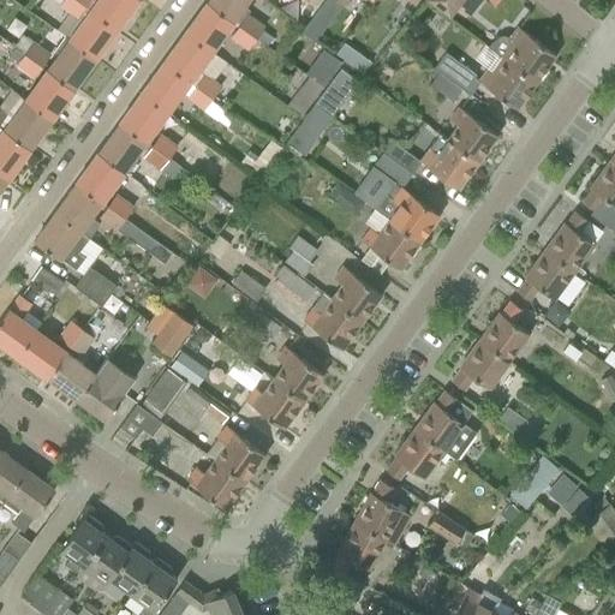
[(91,10),(87,6),(77,0),(53,0),(60,5),(70,12),(57,30),(65,37),(72,42),(95,58),(117,29),(91,10)]
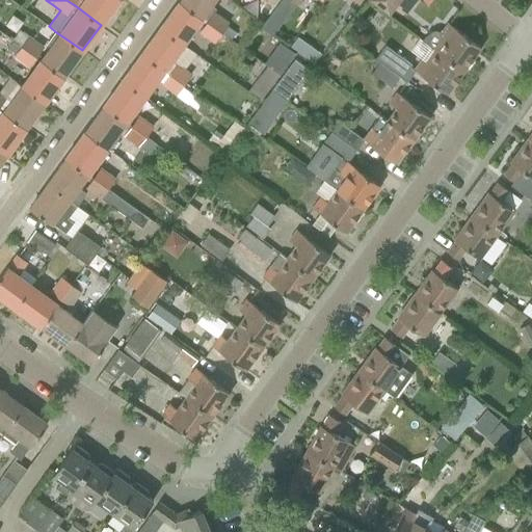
[(101,25),(118,0),(84,0),(79,8),(101,25)]
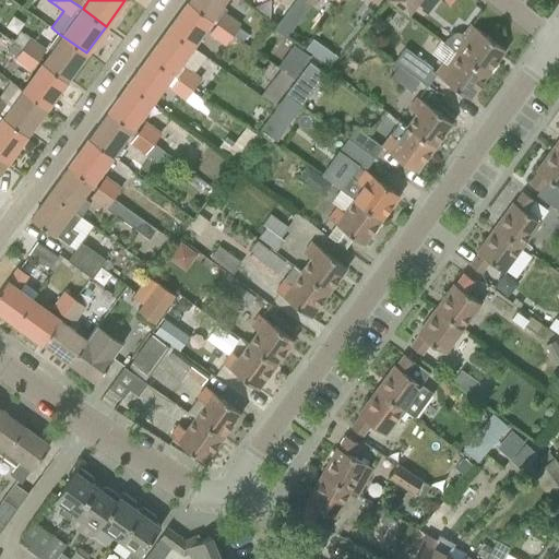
[(219,8),(222,4),(219,2),(221,0),(189,0),(187,3),(210,21),(219,8)]
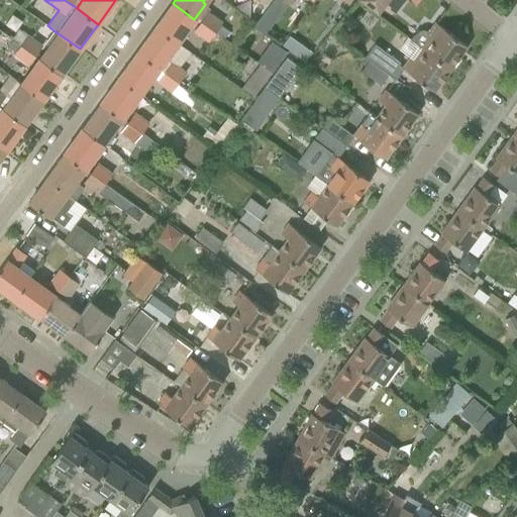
[(389,0),(357,0),(377,15),(389,0)]
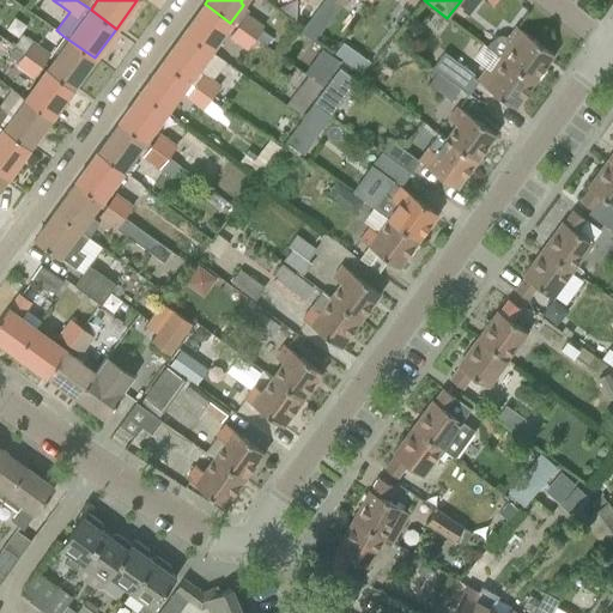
[(219,37),(230,23),(205,4),(183,34),(206,50),(217,35),(219,37)]
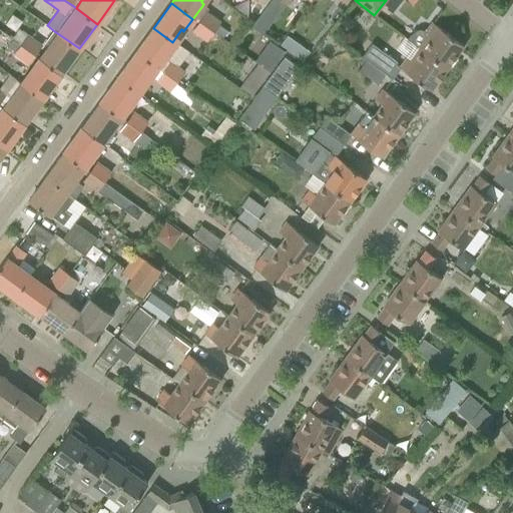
[(214,31),(221,21),(220,21),(206,11),(199,20),(197,22),(212,33),(214,31)]
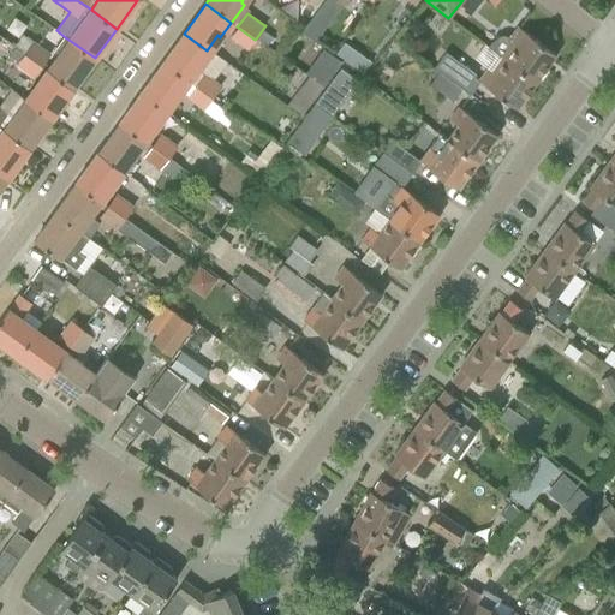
[(255,40),(237,27),(230,37),(248,51),(255,40)]
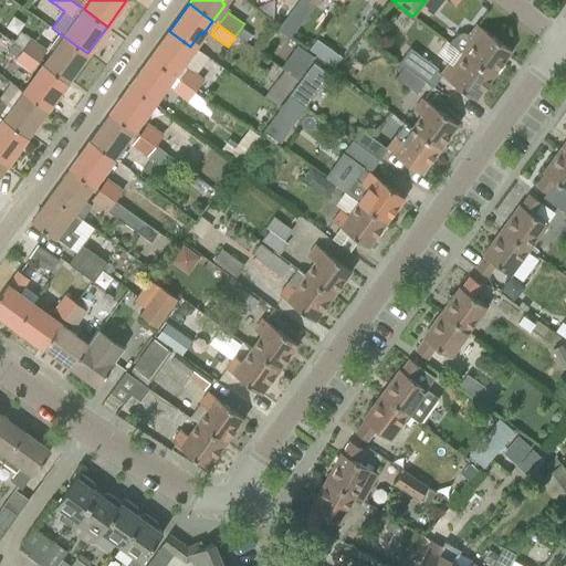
[(511,50),(475,24),(468,34),(464,33),(461,33),(451,41),(450,43),(458,49),(493,75),(511,50)]
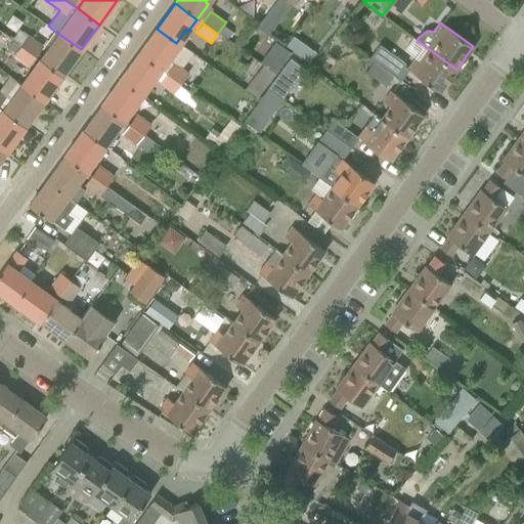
[(169,58),(179,44),(176,43),(157,29),(138,53),(161,70),(169,58)]
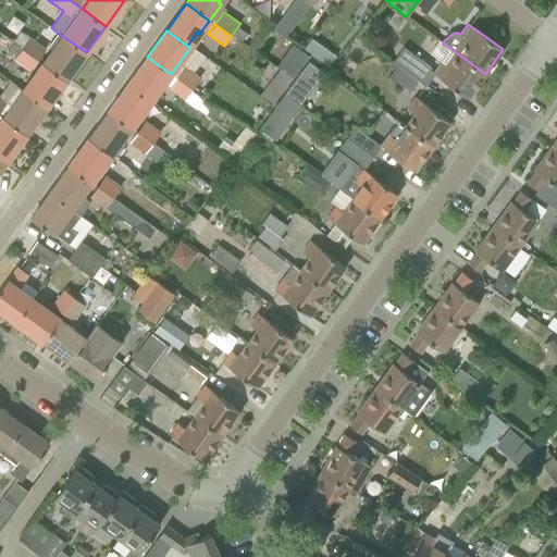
[(66,79),(86,52),(65,38),(59,34),(49,47),(53,49),(42,63),(66,79)]
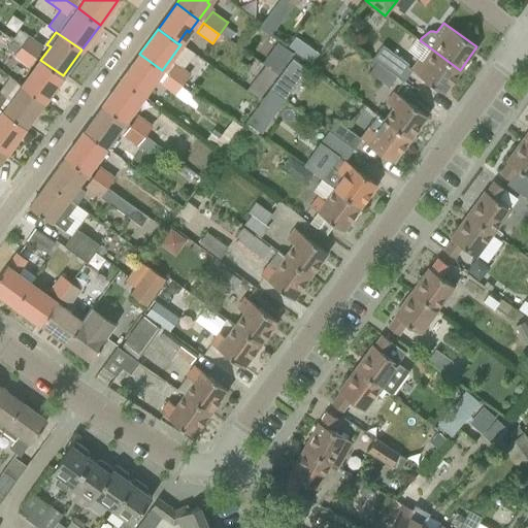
[(29,35),(21,45),(36,57),(43,46),(29,35)]
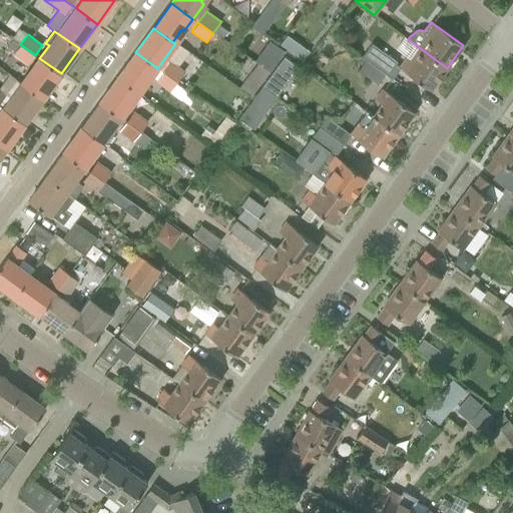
[(372,64),(387,75),(397,61),(373,43),(362,57),(372,64)]
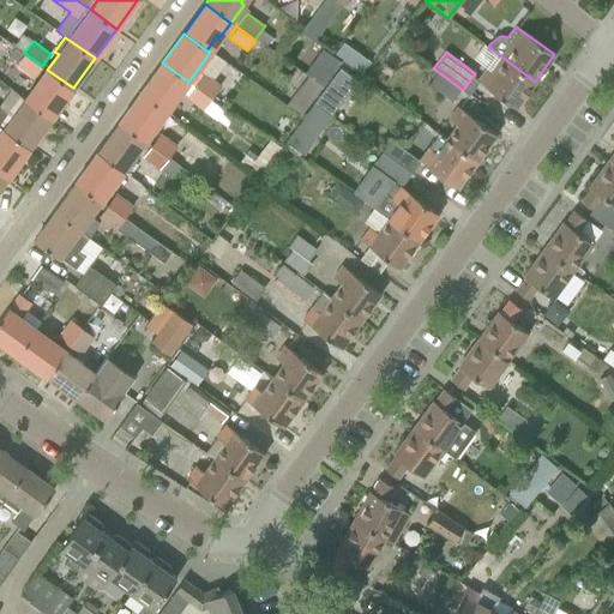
[(24,53),(16,65),(32,78),(42,66),(24,53)]
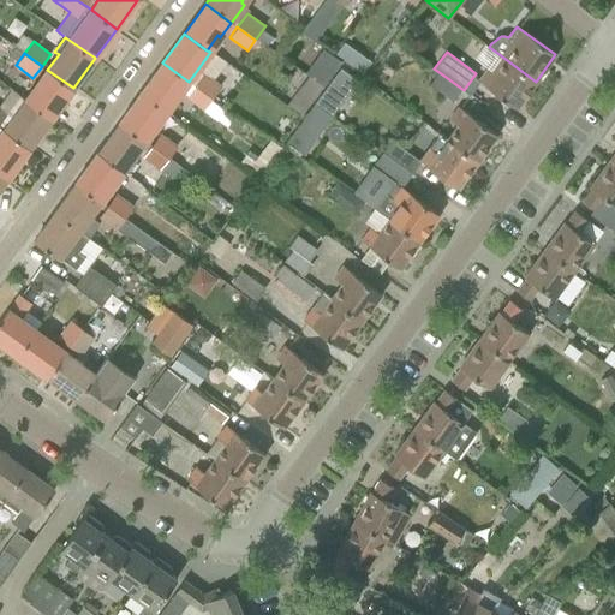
[(536,82),(497,53),(477,81),(517,108),(536,82)]
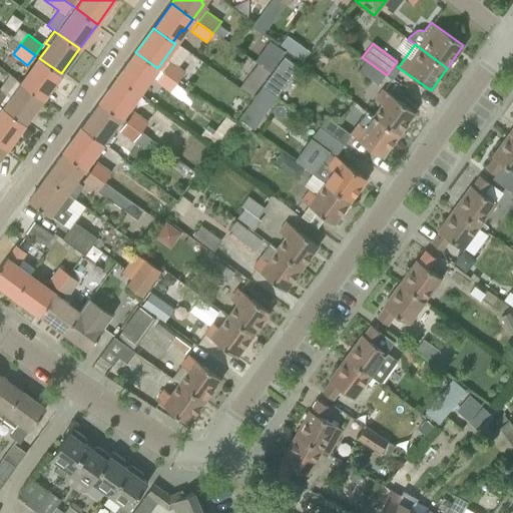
[(301,45),(294,56),(302,62),(310,51),(301,45)]
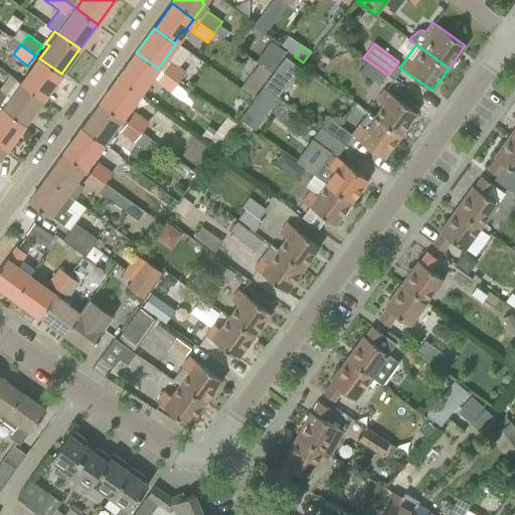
[(148,82),(158,68),(136,52),(118,77),(137,92),(145,80),(148,82)]
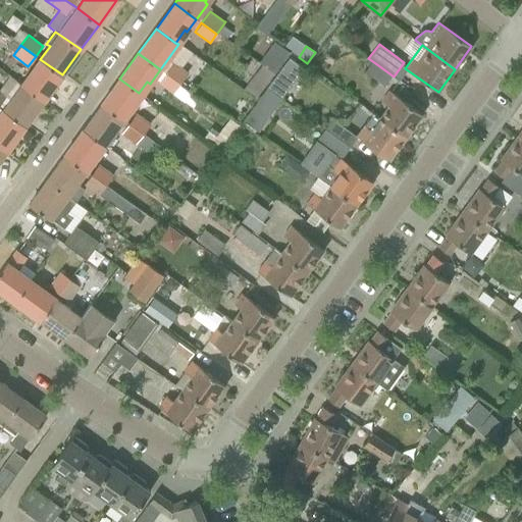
[(281,99),(303,68),(289,58),(277,74),(266,89),(281,99)]
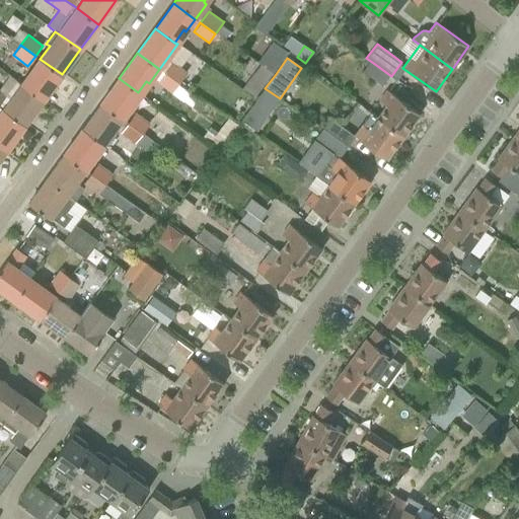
[(62,74),(40,59),(21,84),(24,86),(43,99),(62,74)]
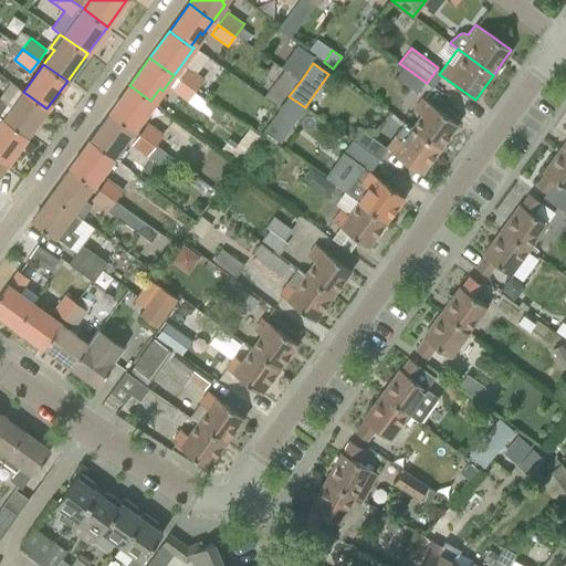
[(195,91),(203,79),(196,73),(187,66),(178,79),(195,91)]
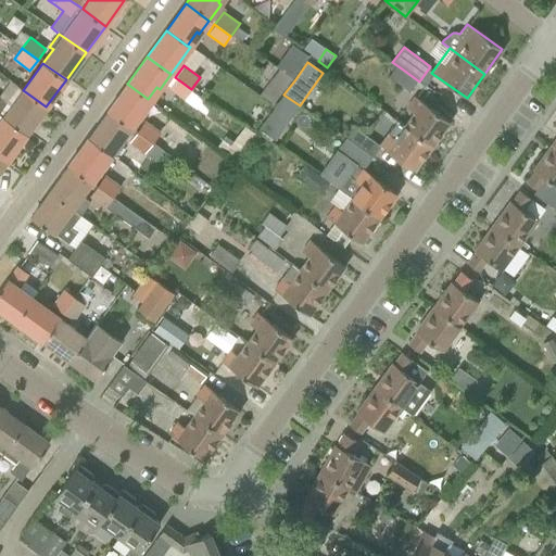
[(283,95),(295,79),(279,67),(260,96),(262,98),(275,108),(283,95)]
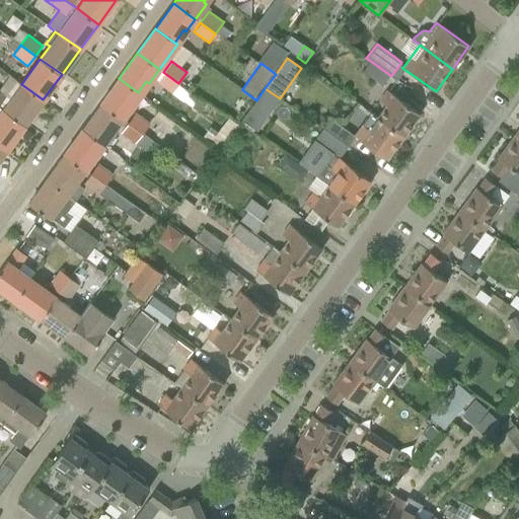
[(381,89),(391,76),(376,65),(367,78),(381,89)]
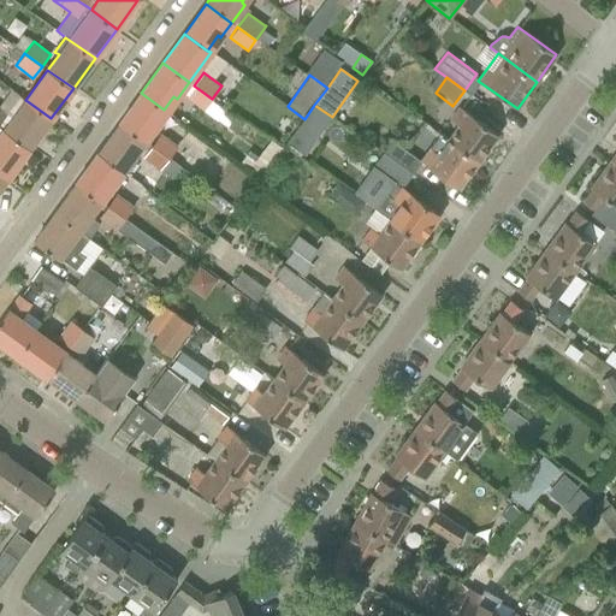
[(212,99),(194,86),(187,96),(205,110),(212,100),(212,99)]
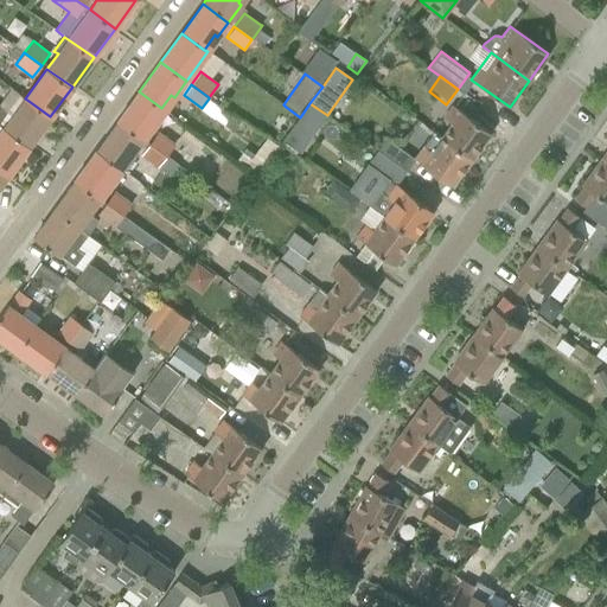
[(50,116),(29,101),(11,88),(0,102),(0,126),(4,128),(29,147),(50,116)]
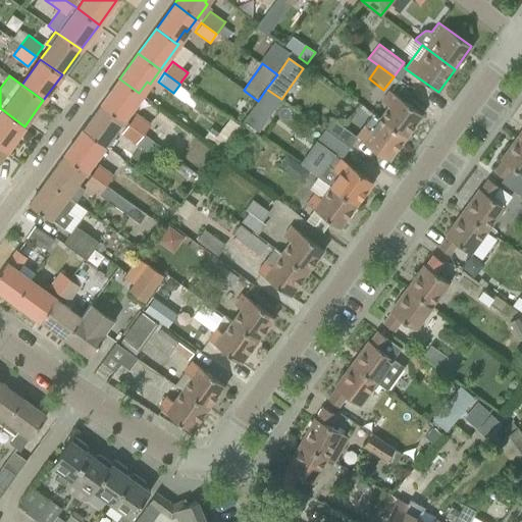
[(131,105),(139,93),(119,79),(102,103),(123,119),(133,106),(131,105)]
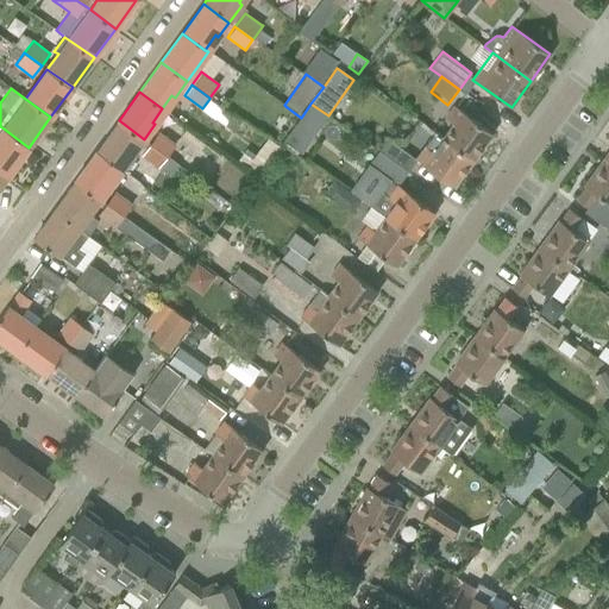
[(301,154),(328,115),(311,104),(301,118),(284,140),(301,154)]
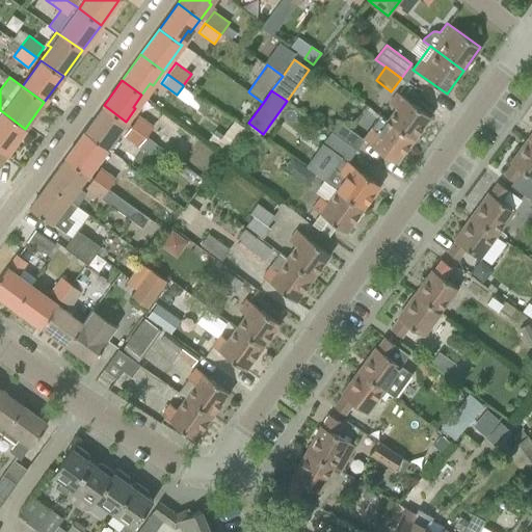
[(430,116),(413,104),(396,92),(389,102),(396,107),(386,121),(413,139),(430,116)]
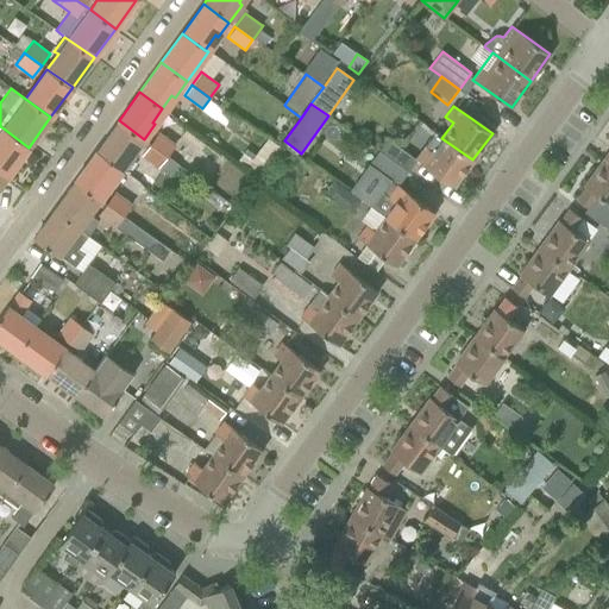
[(143,140),(144,139),(119,120),(98,150),(120,167),(123,169),(126,171),(136,158),(132,155),(143,140)]
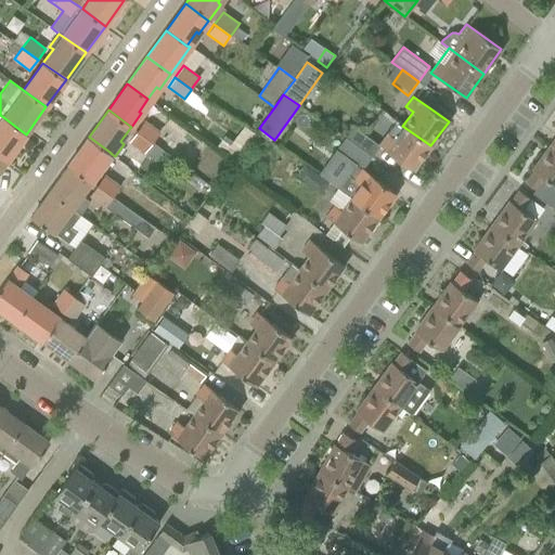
[(3,117),(0,115),(0,156),(7,162),(26,134),(3,117)]
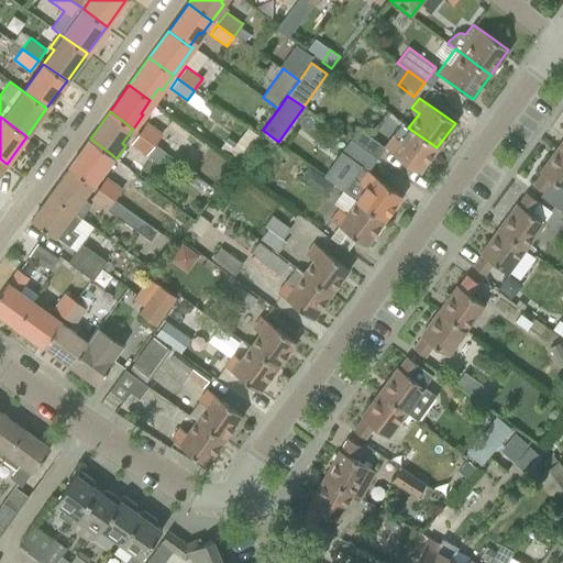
[(146,122),(139,132),(155,144),(163,133),(146,122)]
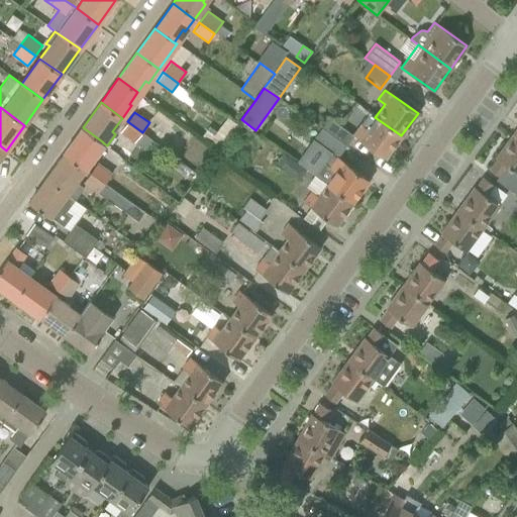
[(385,159),(401,135),(375,117),(369,112),(352,134),(385,159)]
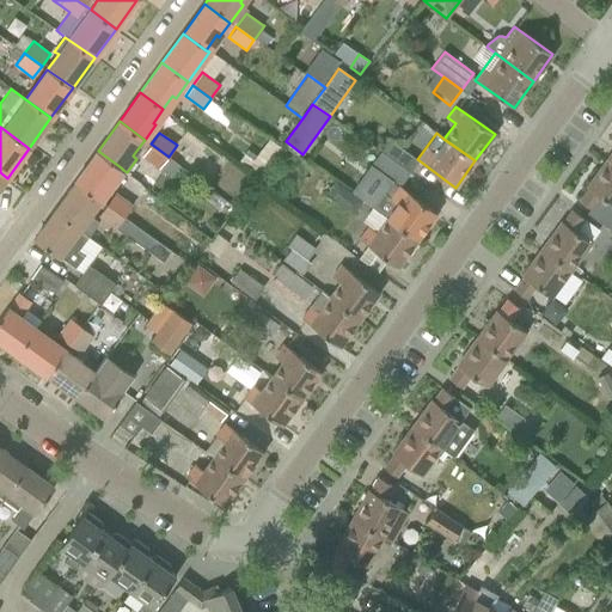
[(390,139),(380,152),(403,169),(412,157),(390,139)]
